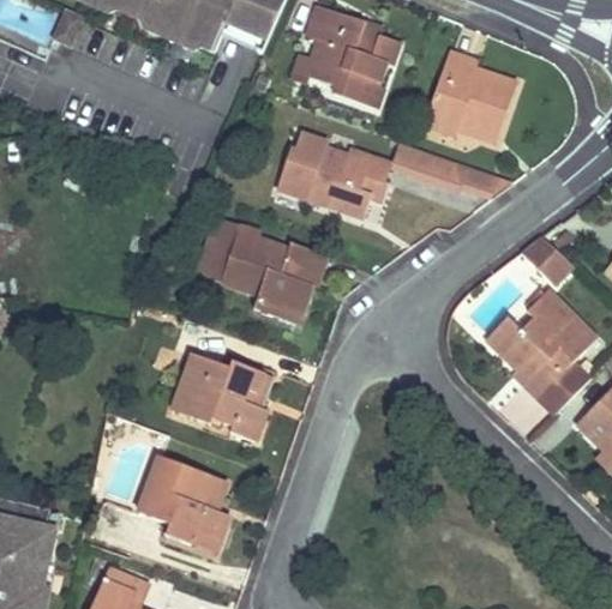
[(84,0),(108,11),(111,4),(101,0),(84,0)]
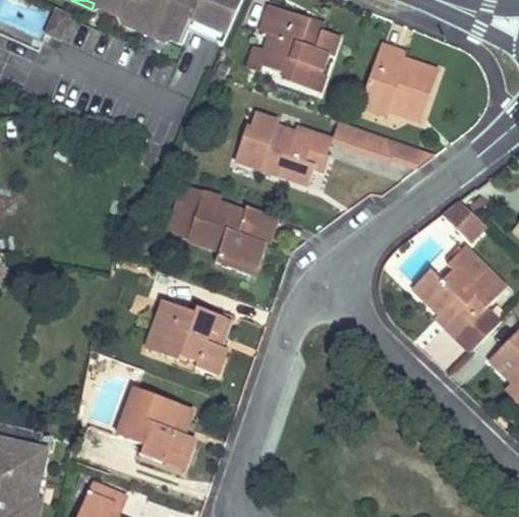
[(124,17),(132,20),(135,13),(161,25),(158,33),(166,36),(181,43),(185,34),(192,19),(198,5),(209,10),(213,0),(85,0),(94,3),(124,17)]
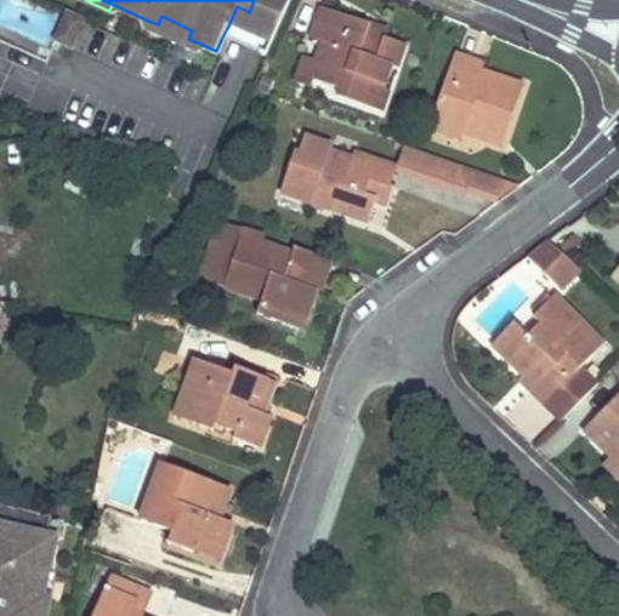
[(254,0),(249,12),(237,6),(230,23),(271,43),(289,0),(254,0)]
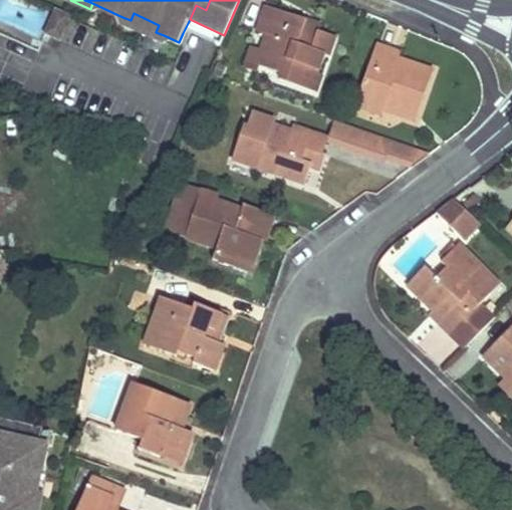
[(327,52),(333,33),(316,27),(314,32),(302,28),(305,18),(265,4),(256,29),(266,33),(262,47),(256,62),(280,71),(278,76),(314,90),(320,71),(318,71),(325,51),(327,52)]
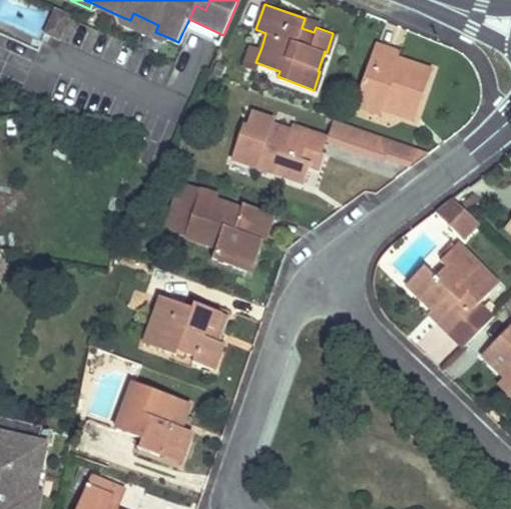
[(68,12),(55,6),(44,29),(58,35),(68,12)]
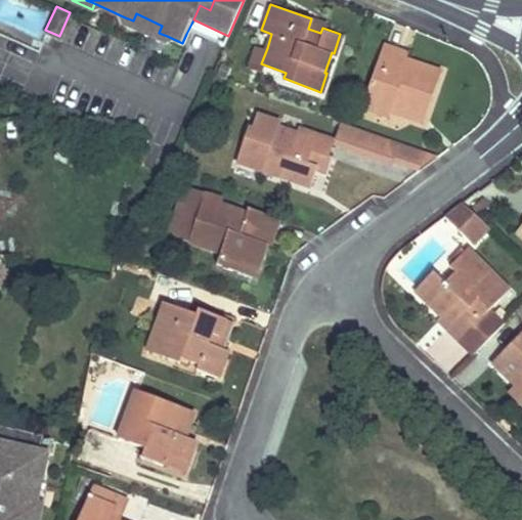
[(162,26),(136,13),(133,20),(125,17),(122,23),(164,41),(167,36),(159,33),(162,26)]
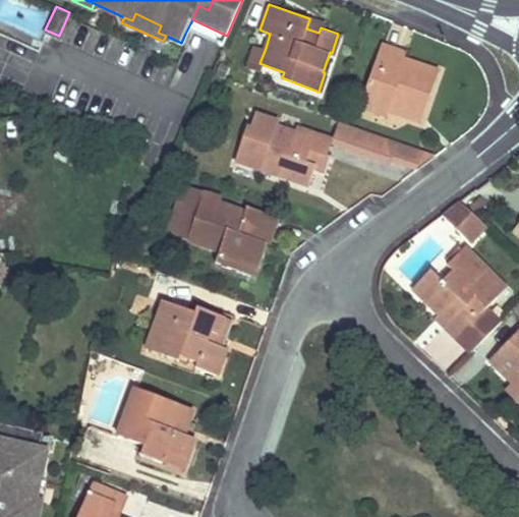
[(260,63),(266,48),(254,44),(246,66),(256,69),(260,63)]
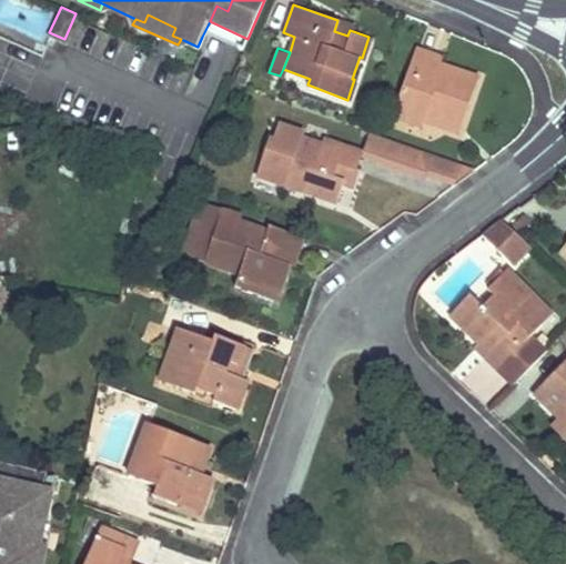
[(458,129),(477,76),(440,61),(435,72),(427,69),(433,56),(414,48),(397,96),(406,99),(401,114),(423,123),(426,117),(458,129)]
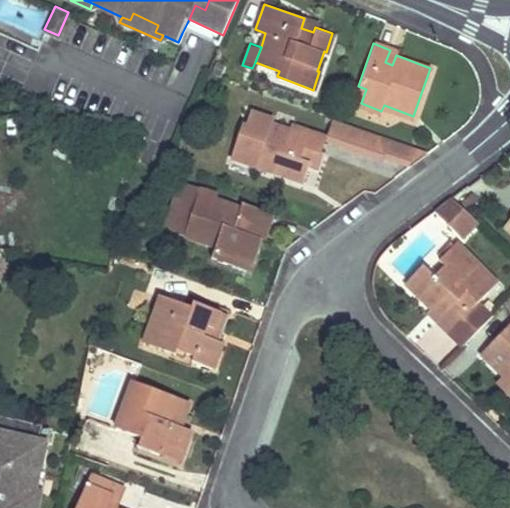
[(361,103),(366,89),(358,86),(353,99),(361,103)]
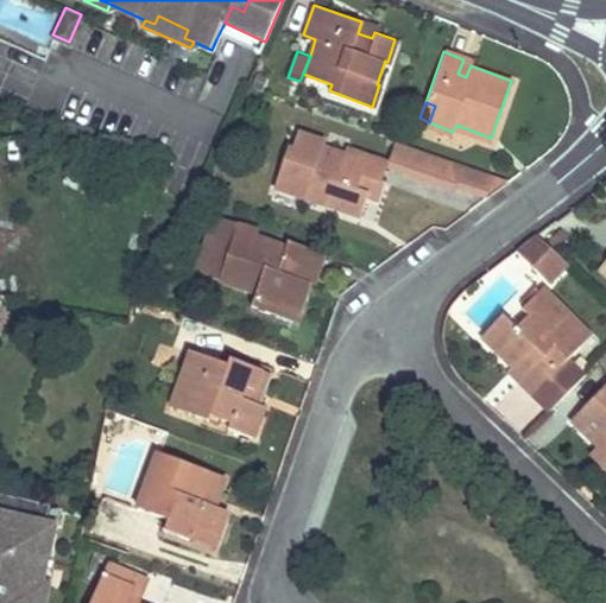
[(322,145),(326,137),(297,126),(291,144),(289,143),(275,182),(308,194),(310,186),(332,195),(329,201),(359,211),(365,195),(372,176),(380,179),(387,159),(346,144),(341,153),(322,145)]
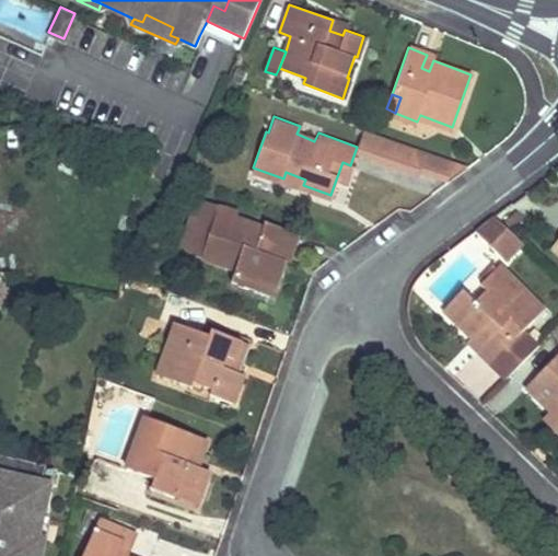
[(420,169),(415,145),(364,127),(357,147),(420,169)]
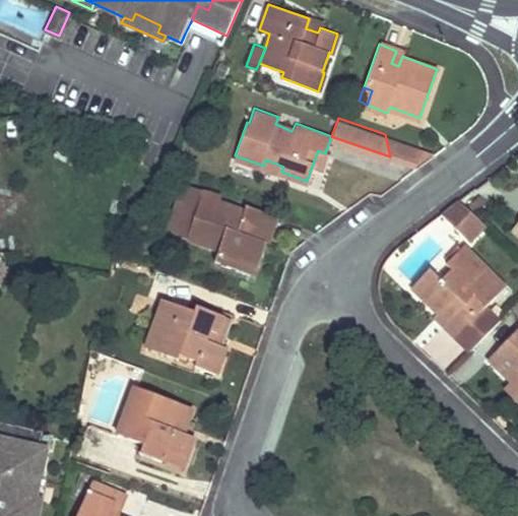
[(406,162),(425,148),(385,134),(390,156),(406,162)]
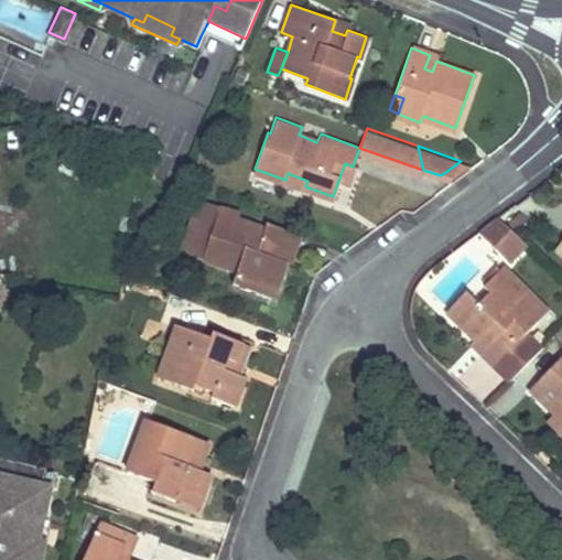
[(451,180),(471,164),(461,161),(441,175),(451,180)]
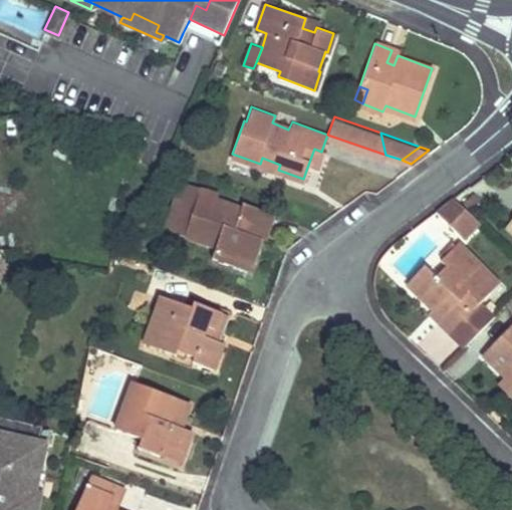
[(316,167),(321,152),(314,149),(308,165),(310,166),(316,167)]
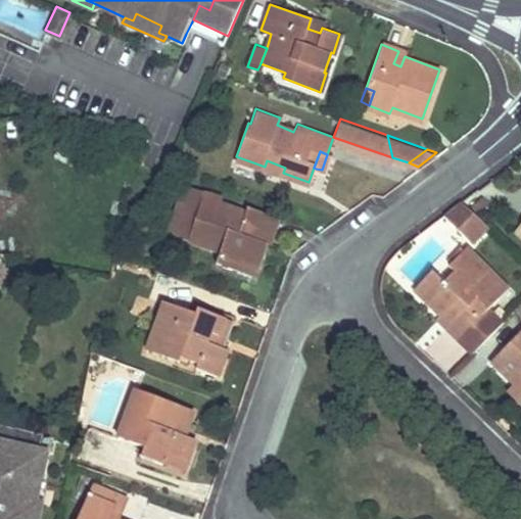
[(283,173),(285,168),(267,160),(265,167),(283,173)]
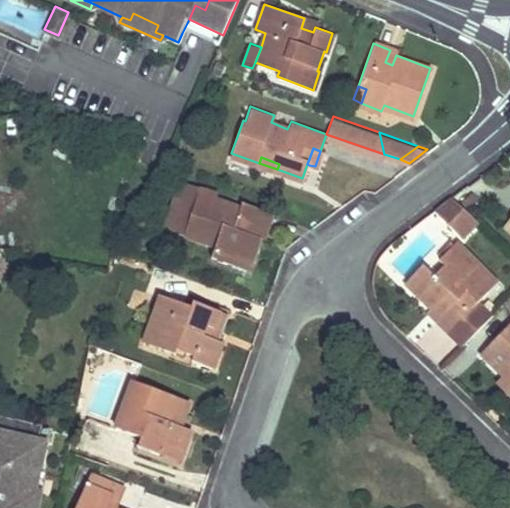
[(267,229),(272,213),(241,202),(239,207),(213,198),(216,193),(181,180),(164,225),(214,245),(210,255),(233,264),(233,263),(236,256),(250,262),(259,236),(248,231),(251,224),(252,223),(267,229)]
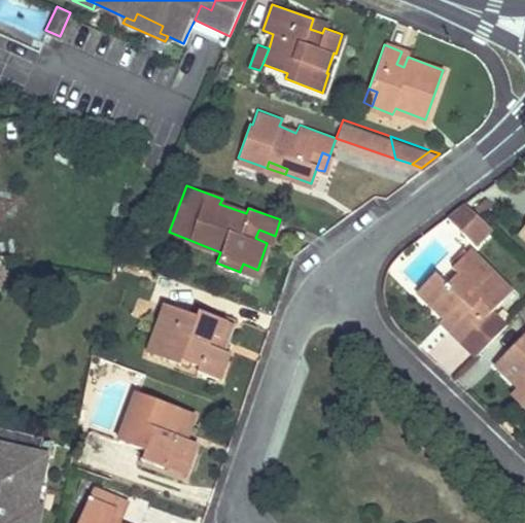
[(461,229),(473,217),(466,210),(454,221),(461,229)]
